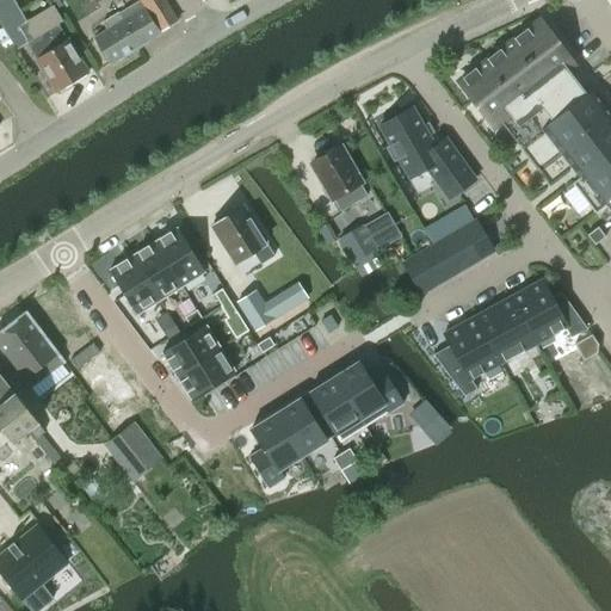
[(12,1),(11,0),(0,0),(0,24),(6,36),(12,44),(14,50),(25,43),(34,59),(54,93),(57,91),(60,96),(71,88),(68,85),(86,74),(67,41),(66,42),(56,25),(61,22),(51,6),(25,23),(12,1)]
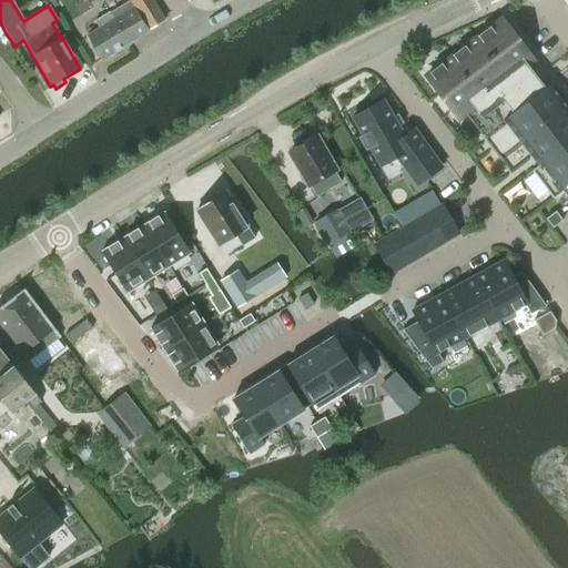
[(85,38),(101,62),(149,32),(148,30),(163,20),(151,0),(128,0),(130,2),(110,14),(109,12),(93,22),(99,30),(85,38)]
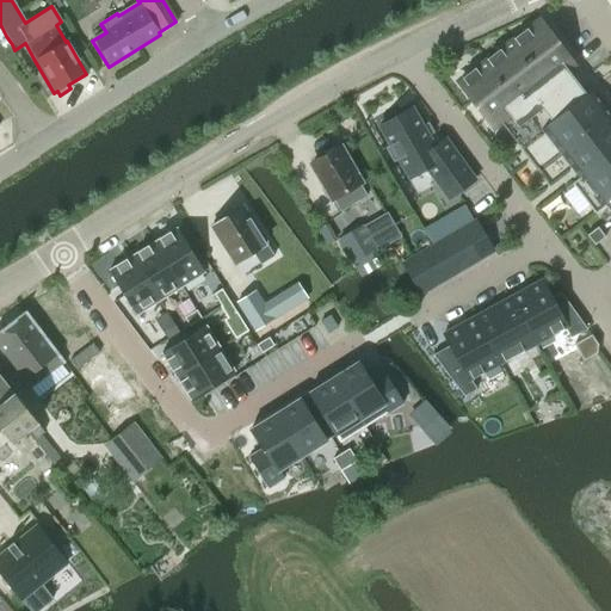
[(537,23),(457,84),(492,128),(498,123),(538,176),(541,174),(539,173),(537,170),(560,153),(562,156),(579,178),(571,185),(573,187),(587,207),(594,215),(603,208),(610,217),(610,121),(590,93),(585,97),(565,71),(572,66),(537,23)]
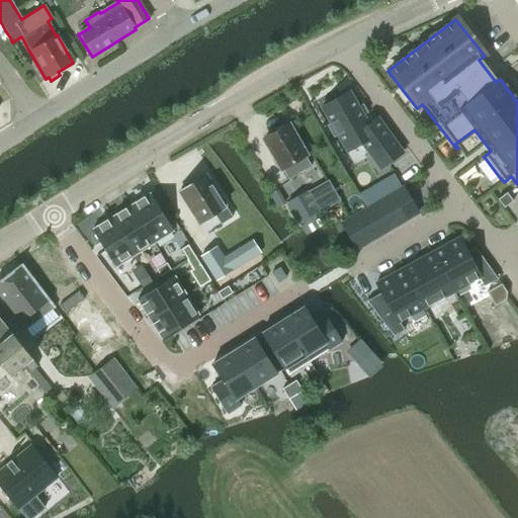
[(5,30),(0,33),(0,36),(3,41),(10,37),(5,30)]
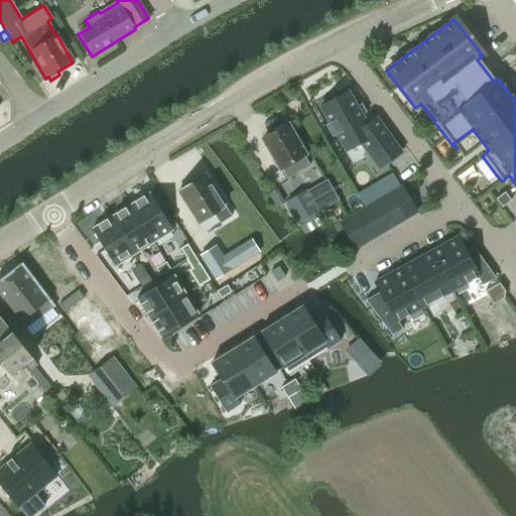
[(321,106),(318,108),(328,124),(325,126),(331,136),(334,134),(344,152),(359,144),(377,169),(400,153),(375,119),(366,125),(360,115),(355,106),(347,92),(333,100),(332,96),(319,103),(321,106)]
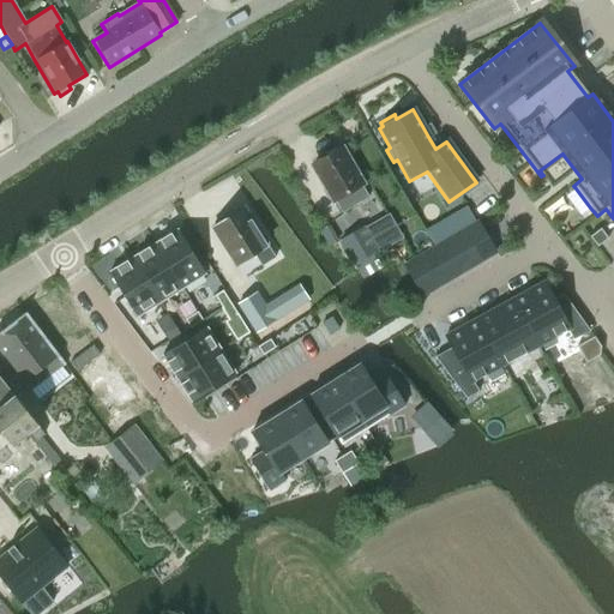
[(361,185),(341,148),(311,164),(332,200),(333,200),(341,212),(367,198),(360,185),(361,185)]
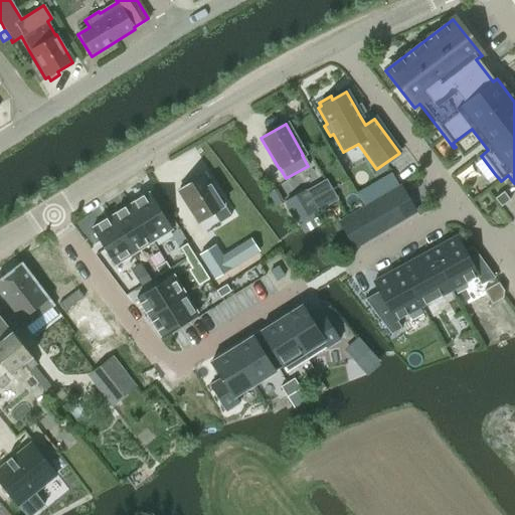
[(201,175),(177,190),(197,221),(211,211),(218,222),(229,216),(222,205),(223,204),(214,191),(212,192),(201,175)]
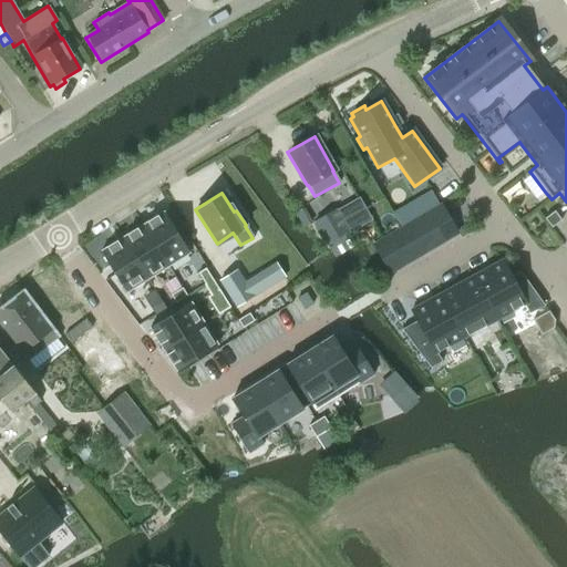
[(322,241),(343,229),(329,206),(310,218),(312,223),(311,223),(322,241)]
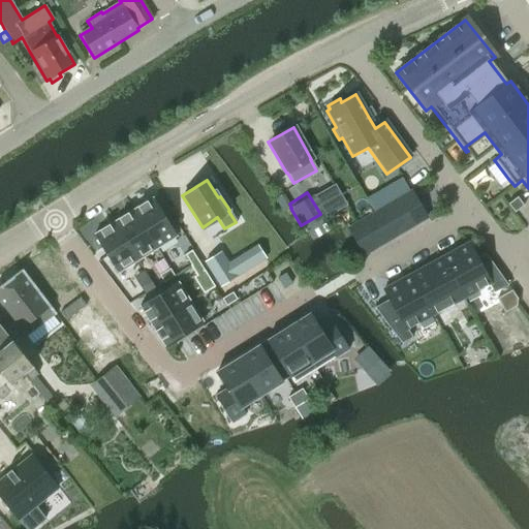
[(410,194),(399,200),(414,225),(426,218),(423,212),(411,193),(410,194)]
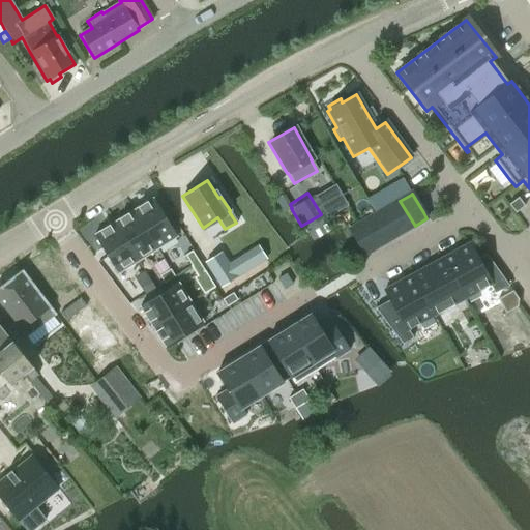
[(275,201),(284,213),(291,208),(292,208),(290,204),(284,196),(275,201)]
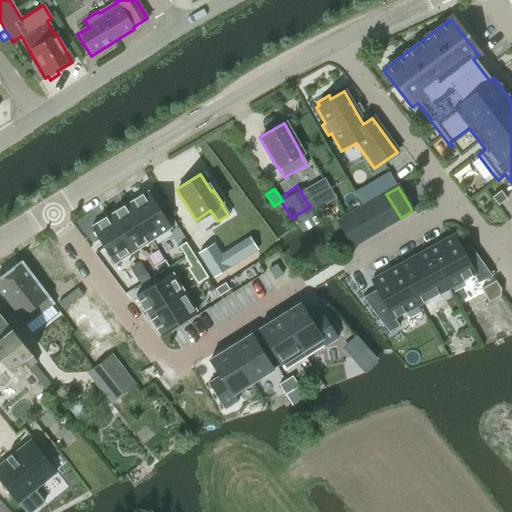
[(148,191),(129,203),(152,240),(171,229),(148,191)]
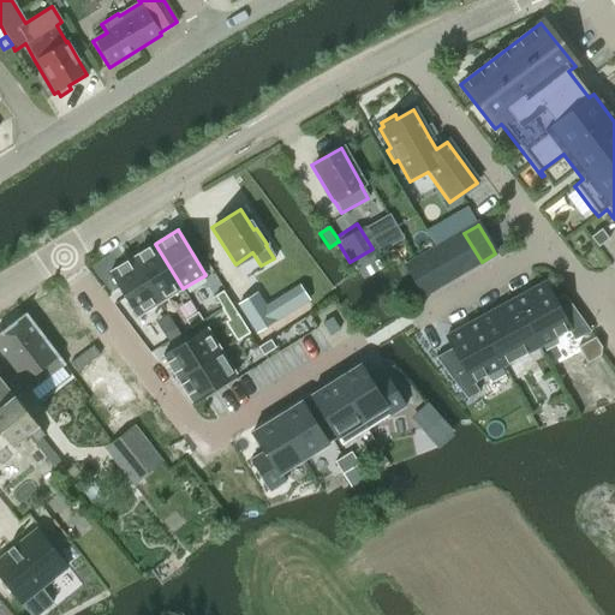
[(601,230),(590,238),(597,249),(608,240),(601,230)]
